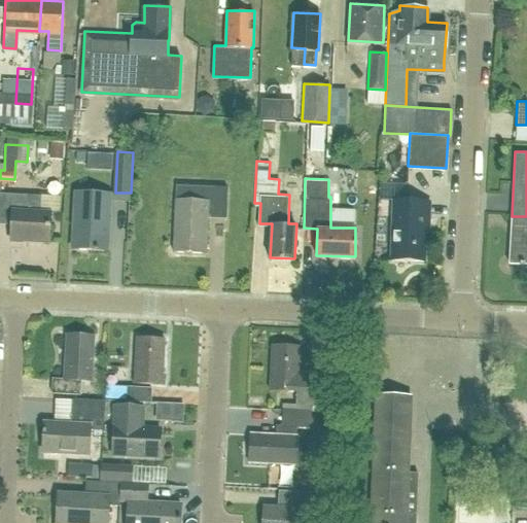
[(176,182),(173,249),(206,250),(208,210),(226,211),(227,184),(176,182)]
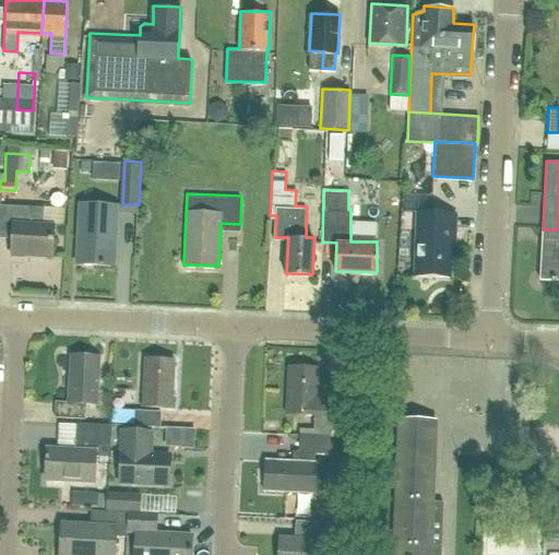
[(64,205),(0,201),(0,229),(13,231),(12,251),(52,254),(54,222),(63,222),(64,205)]
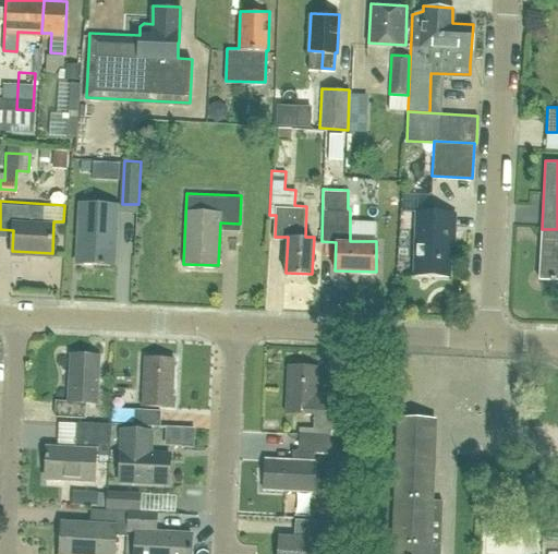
[(81,201),(77,261),(113,263),(117,203),(81,201)]
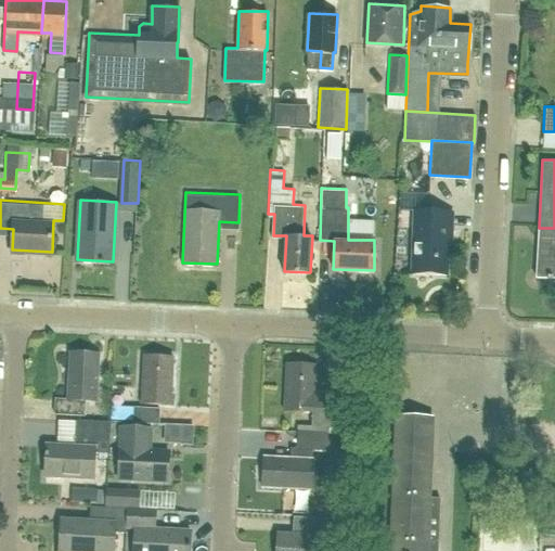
[(401,269),(401,270),(447,272),(448,240),(451,240),(452,209),(414,208),(412,269),(401,269)]
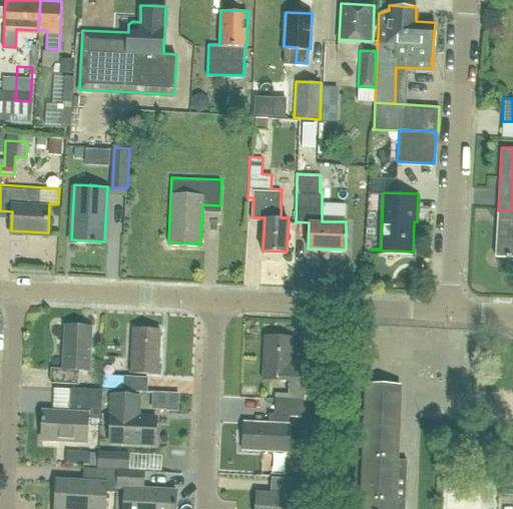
[(505,210),(498,210),(495,255),(506,255),(506,257),(510,257),(510,256),(512,255),(512,210),(505,210)]
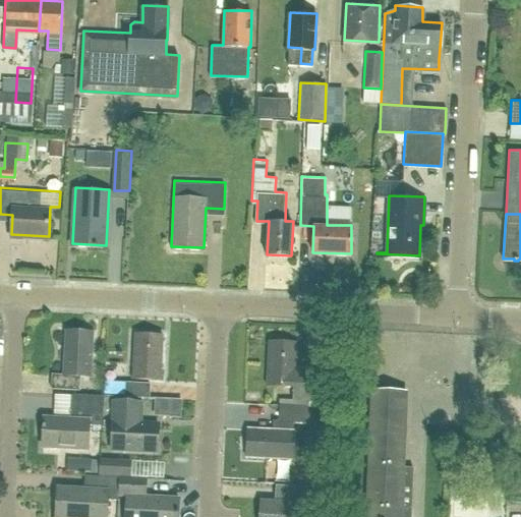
[(65,329),(63,372),(52,371),(51,386),(75,388),(76,374),(91,375),(94,330),(65,329)]
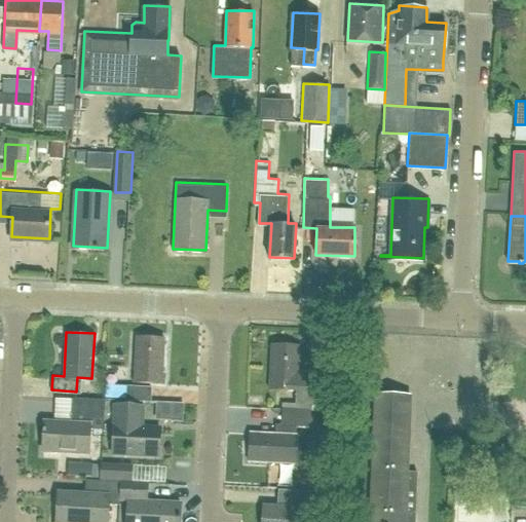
[(136,335),(135,350),(134,380),(162,381),(164,337),(136,335)]
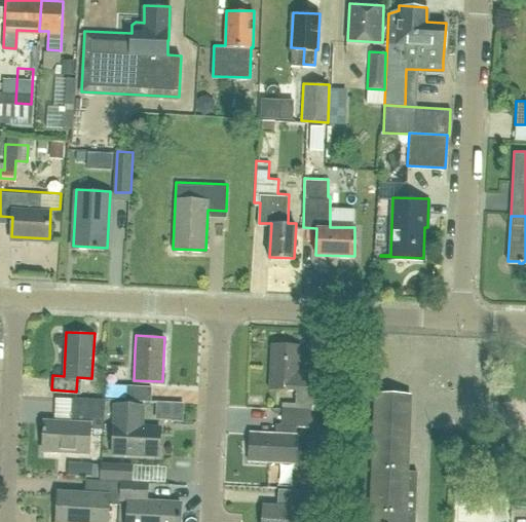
[(271,342),(269,387),(296,388),(296,401),(317,402),(333,403),(335,375),(318,374),(318,376),(298,375),(299,343),(271,342)]
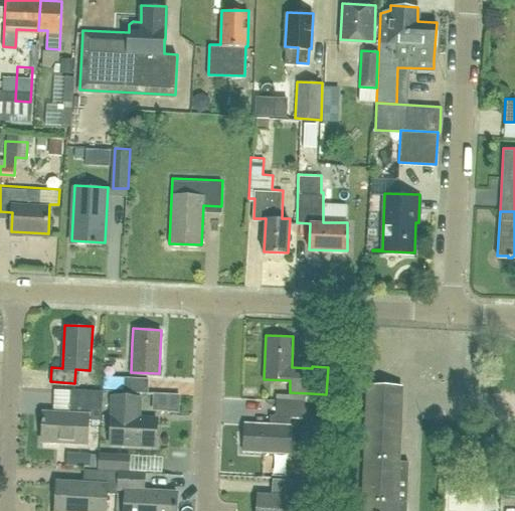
[(124,376),(124,390),(148,391),(148,377),(124,376)]
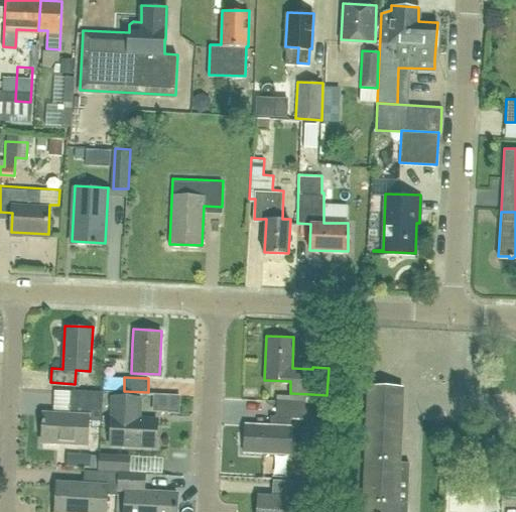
[(402,386),(368,384),(363,511),(406,511),(408,463),(399,462),(402,386)]
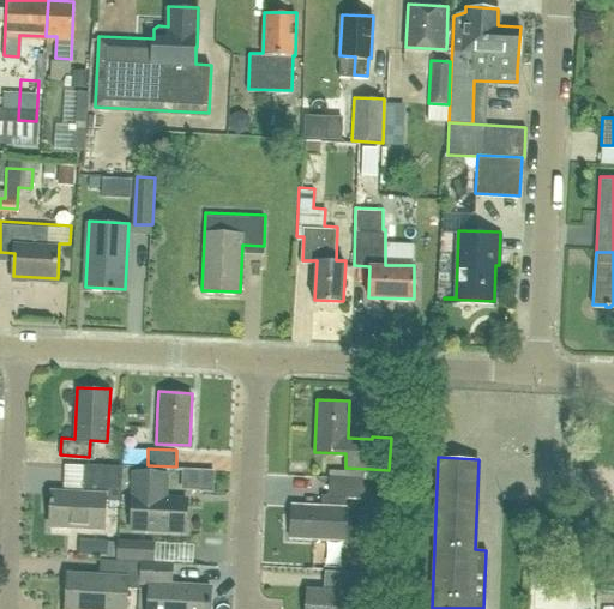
[(89,492),(52,490),(50,524),(102,526),(103,499),(118,499),(120,465),(90,464),(89,492)]
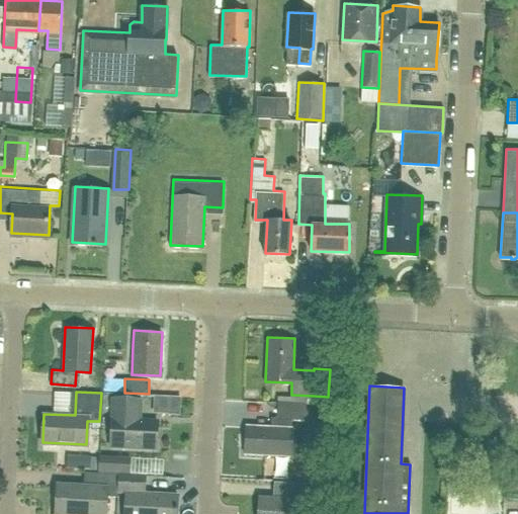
[(110,444),(156,446),(158,419),(140,418),(141,398),(112,397),(110,444)]
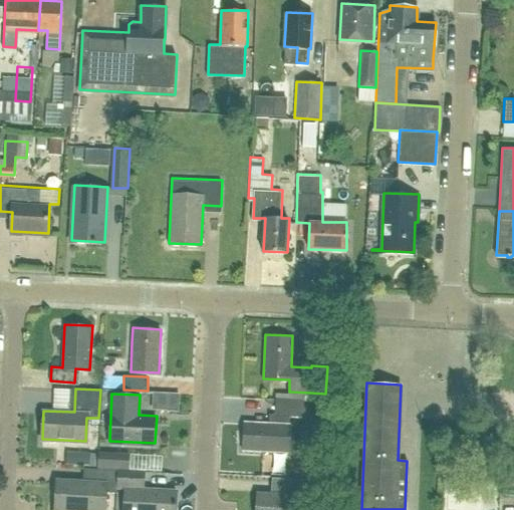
[(275,398),(274,414),(302,416),(303,400),(275,398)]
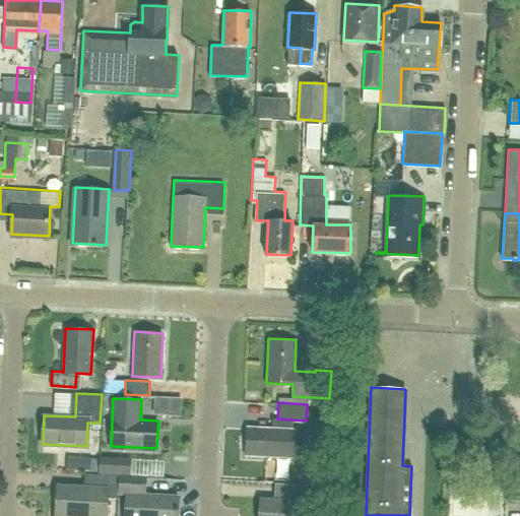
[(246,453),(290,456),(293,429),(247,426),(246,453)]
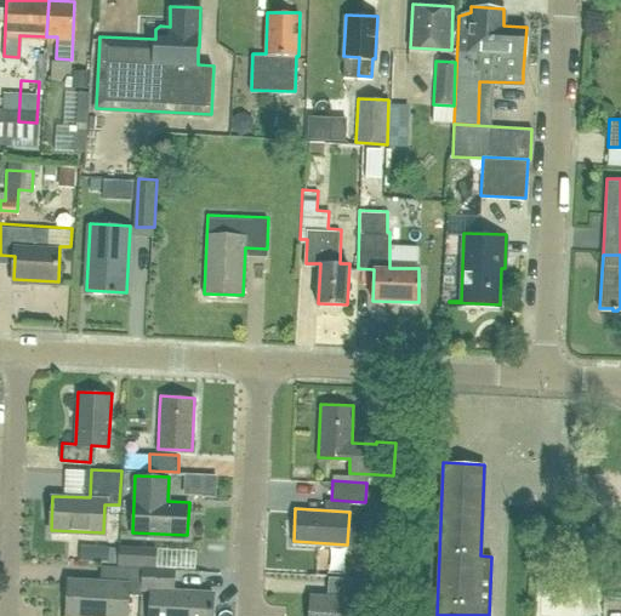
[(120,543),(119,564),(155,565),(157,546),(120,543)]
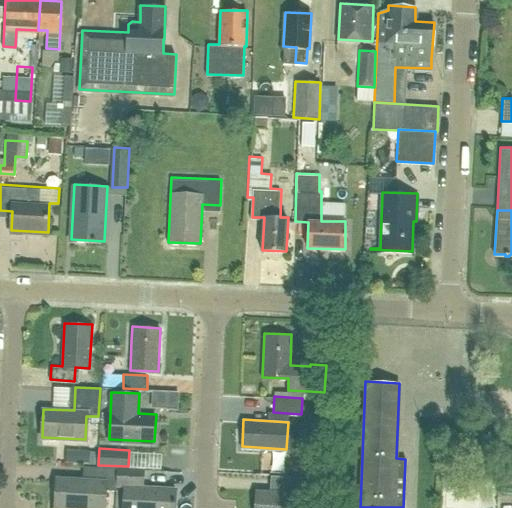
[(117,466),(98,465),(93,465),(92,479),(56,477),(54,507),(59,507),(104,507),(106,488),(115,488),(116,484),(117,466)]
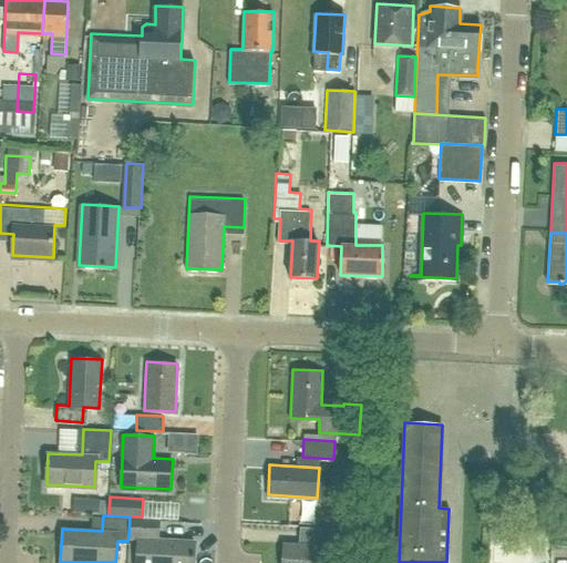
[(158,518),(130,517),(129,536),(137,538),(135,562),(193,562),(195,540),(157,538),(158,518)]
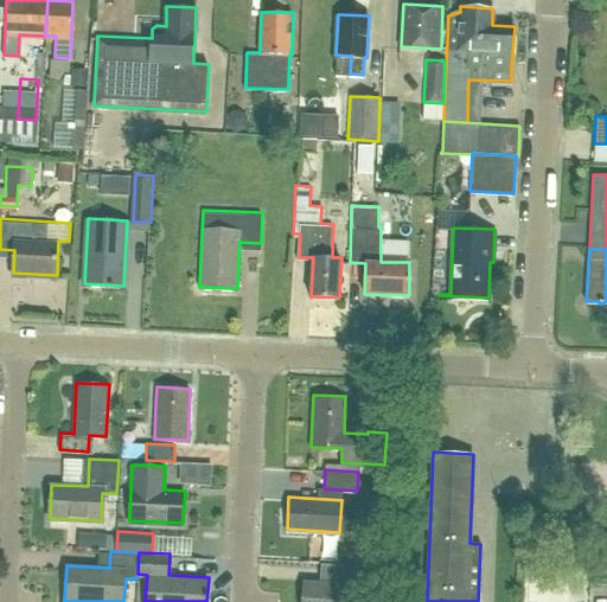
[(346,583),(304,581),(301,601),(363,601),(364,584),(375,586),(375,565),(346,564),(346,583)]
